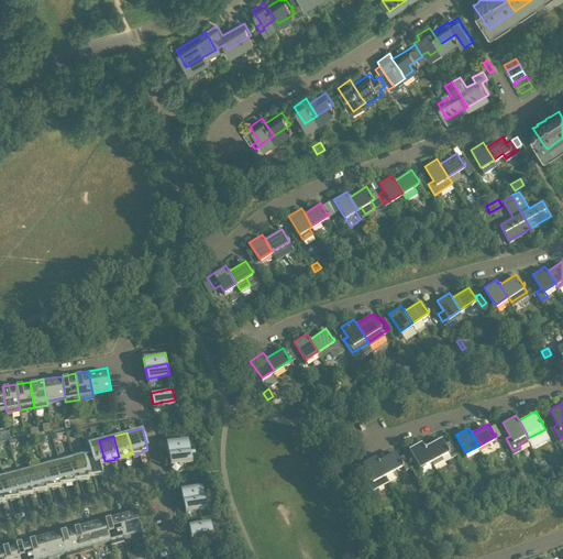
[(168,452),(190,448),(188,437),(166,441),(168,452)]
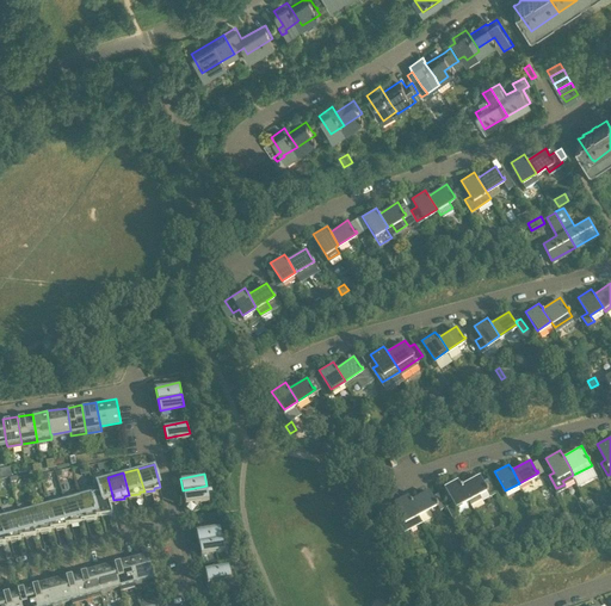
[(488,475),(482,478),(480,474),(461,483),(469,496),(471,502),(482,496),(482,498),(497,490),(488,475)]
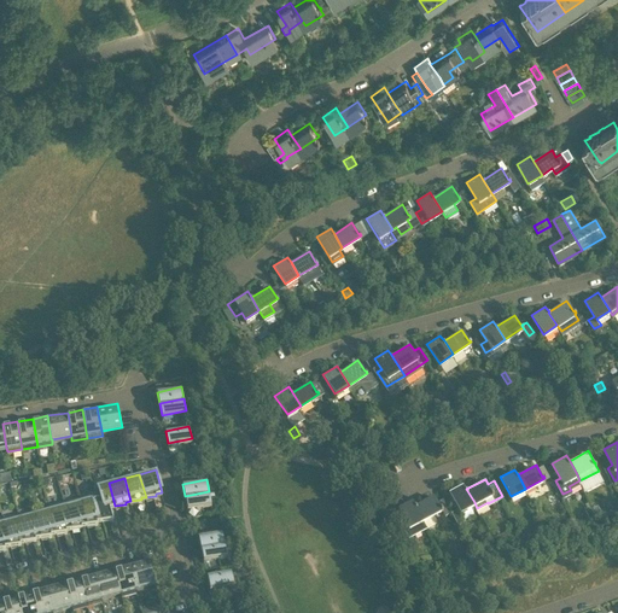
[(93,486),(94,491),(95,497),(95,496),(103,520),(114,518),(110,506),(115,506),(109,483),(93,486)]
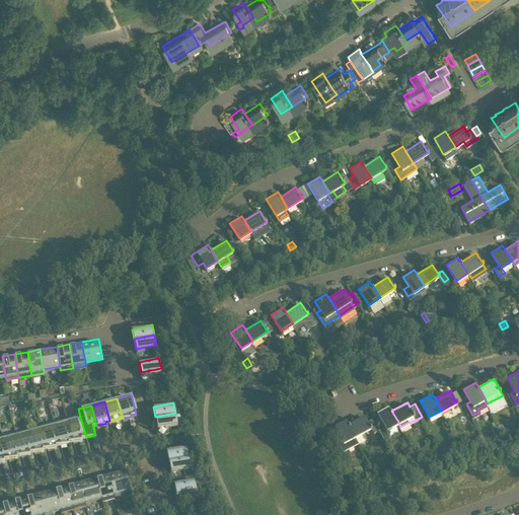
[(398,422),(391,411),(389,406),(377,413),(386,429),(398,422)]
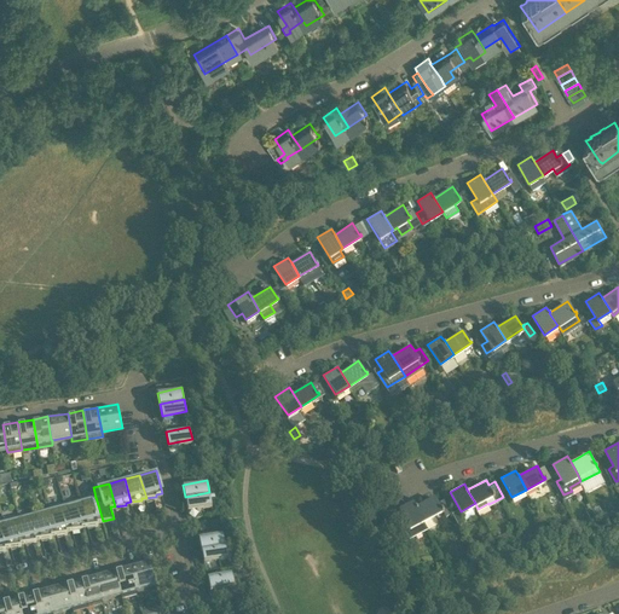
[(79,496),(87,525),(98,523),(98,521),(103,521),(96,497),(96,498),(94,492),(79,496)]
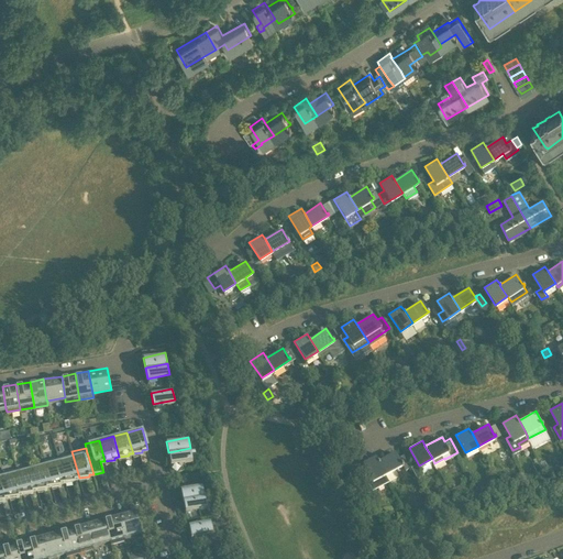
[(190,448),(168,452),(170,462),(192,458),(190,448)]
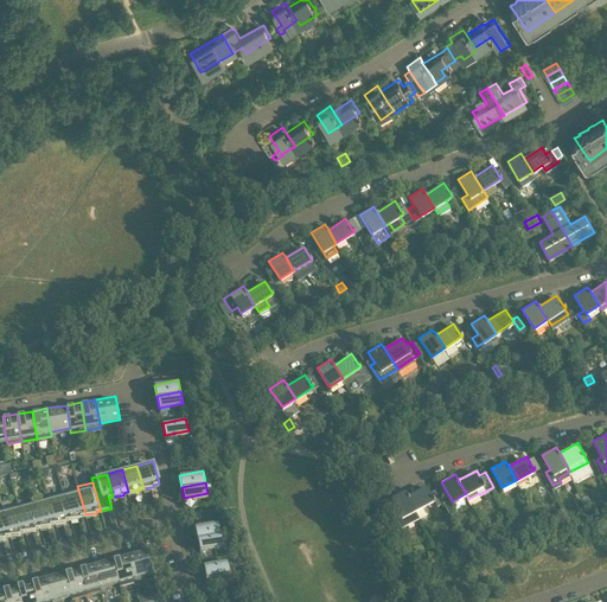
[(409,495),(416,508),(420,516),(430,510),(427,503),(434,498),(434,497),(433,497),(427,485),(409,495)]
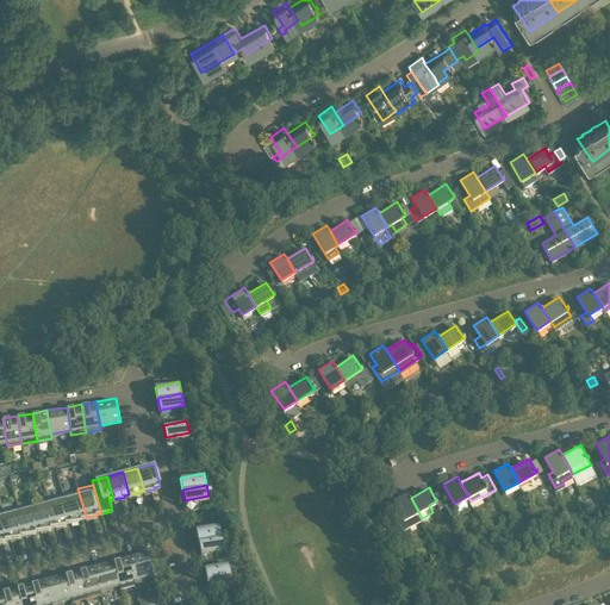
[(81,518),(86,517),(78,488),(63,493),(70,522),(81,519),(81,518)]
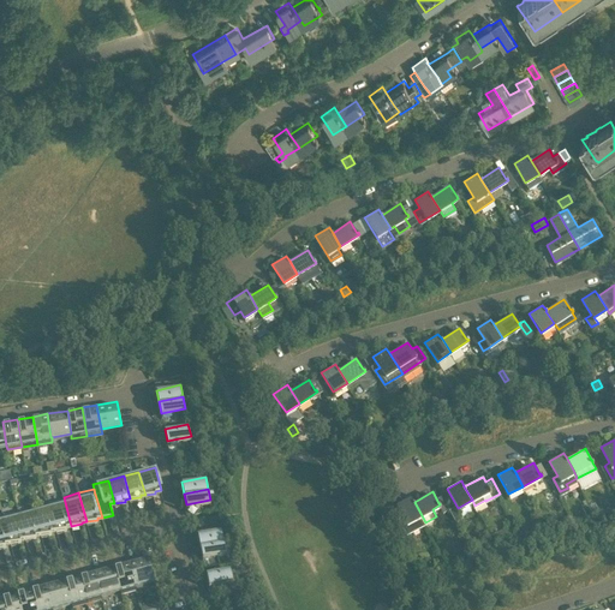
[(406,533),(425,522),(422,515),(415,502),(411,496),(396,504),(401,512),(396,515),(406,533)]
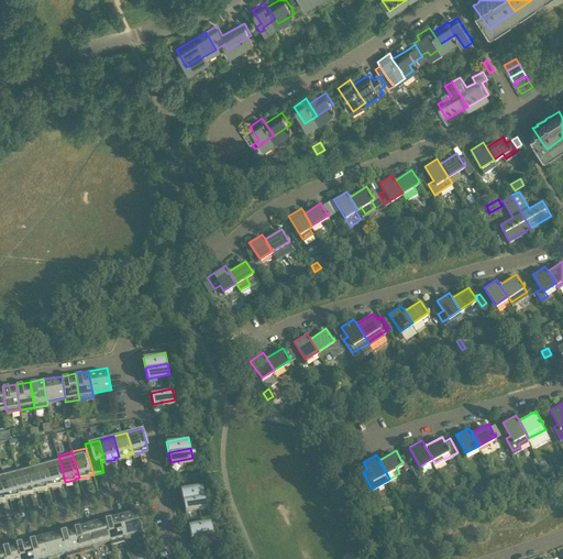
[(44,459),(45,464),(52,485),(61,484),(61,482),(65,482),(58,456),(44,459)]
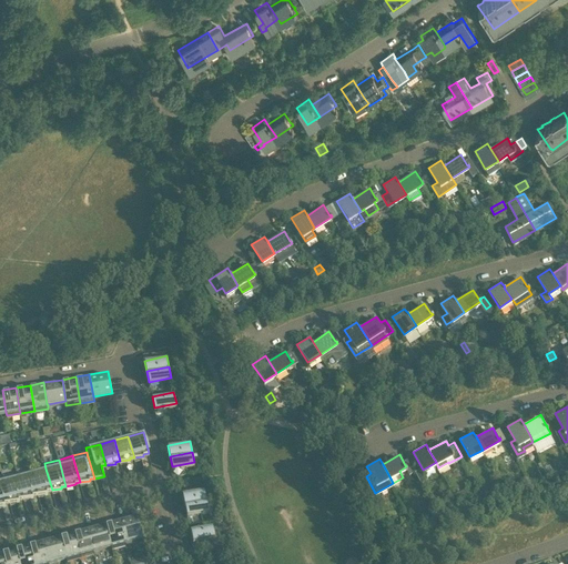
[(545,464),(549,473),(555,471),(549,462),(545,464)]
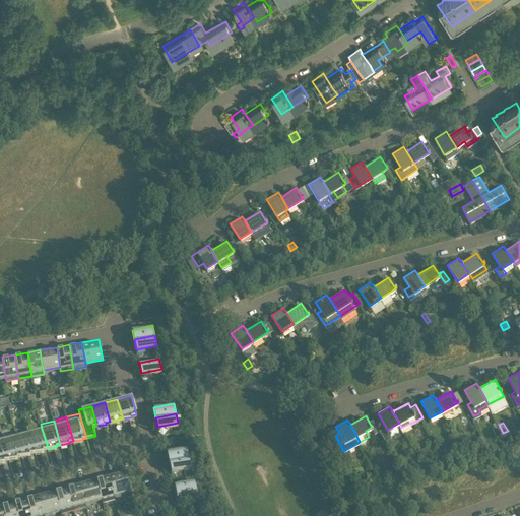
[(43,449),(48,448),(42,429),(29,432),(35,451),(44,450),(43,449)]
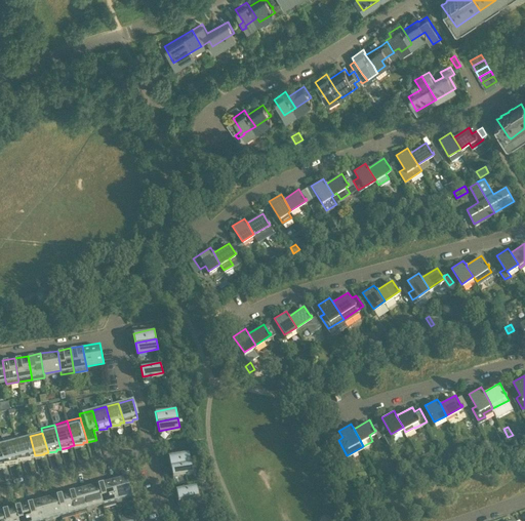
[(16,440),(22,459),(31,458),(31,456),(35,455),(30,436),(16,440)]
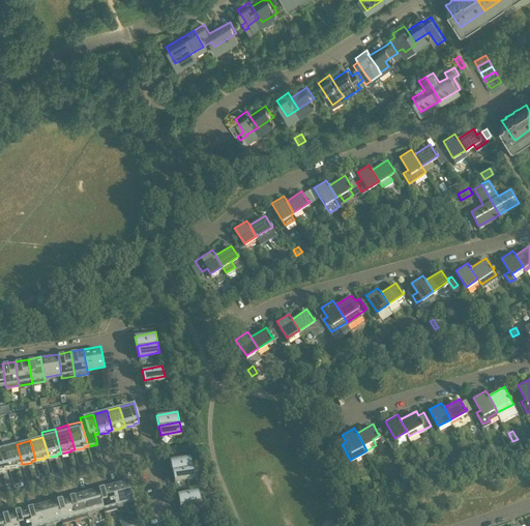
[(18,465),(22,464),(17,444),(3,447),(8,467),(18,466),(18,465)]
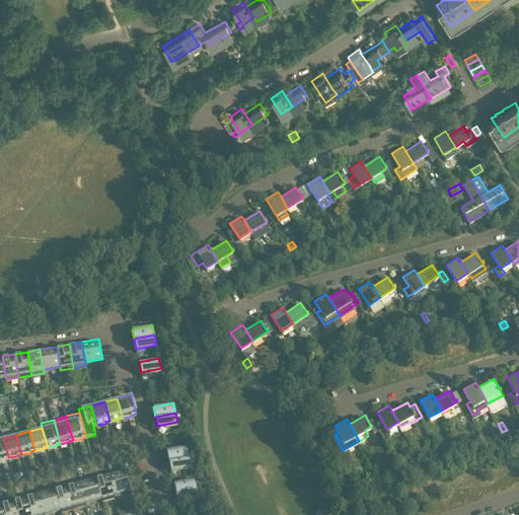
[(4,458),(8,457),(3,438),(0,439),(0,460),(4,460),(4,458)]
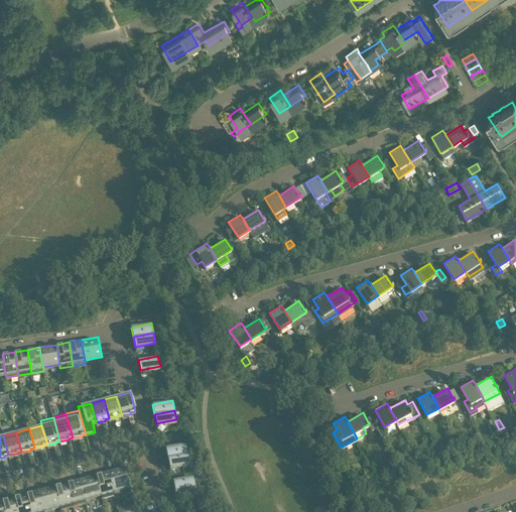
[(165,448),(167,458),(187,453),(185,443),(165,448)]
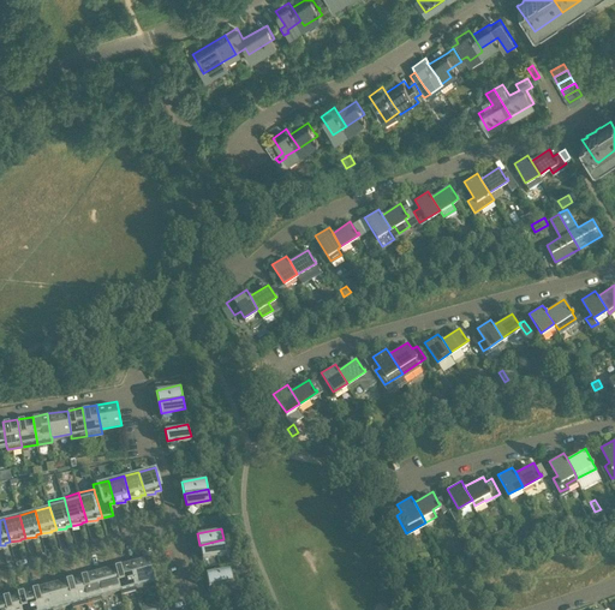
[(226,551),(224,539),(199,545),(202,556),(226,551)]
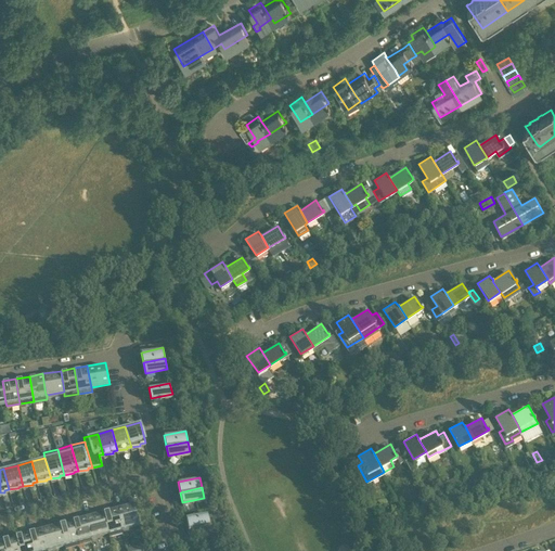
[(121,527),(140,523),(133,502),(116,507),(121,527)]
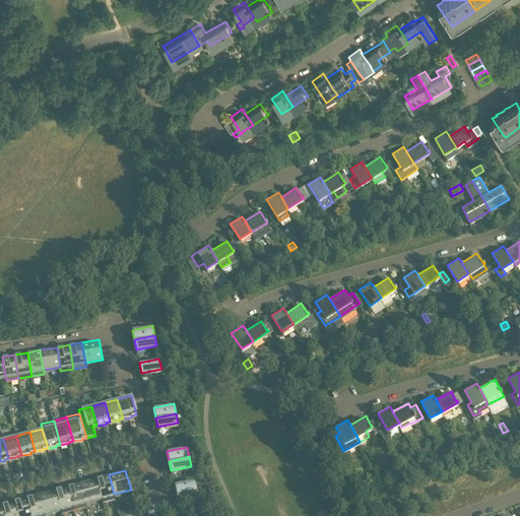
[(115,498),(114,494),(109,474),(96,477),(102,498),(103,501),(115,498)]
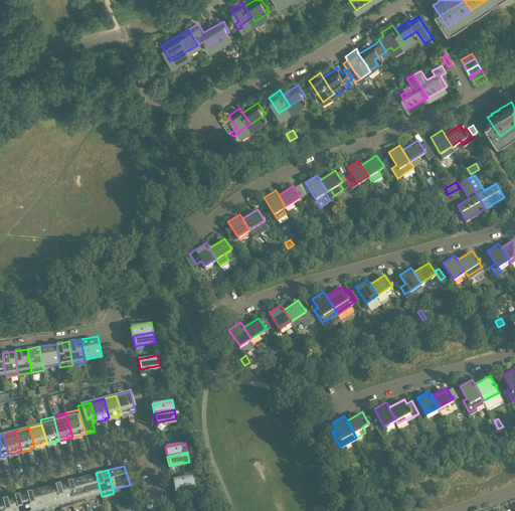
[(84,497),(101,493),(96,473),(78,478),(84,497)]
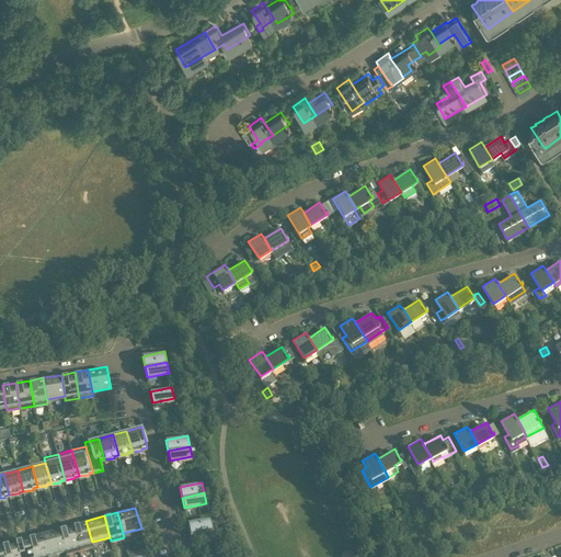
[(212,529),(209,518),(187,523),(191,534),(212,529)]
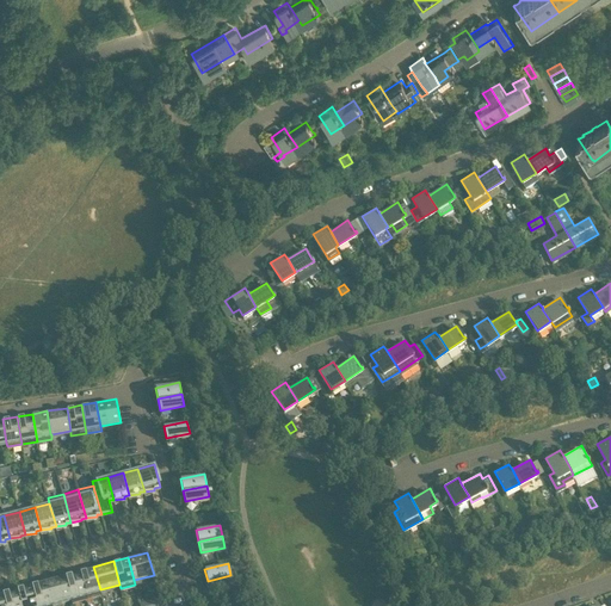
[(79,570),(87,598),(102,594),(100,589),(93,567),(79,570)]
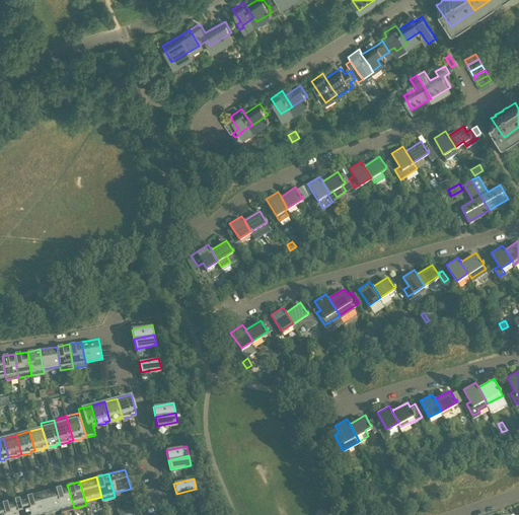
[(74,508),(67,485),(55,488),(60,508),(61,511),(74,508)]
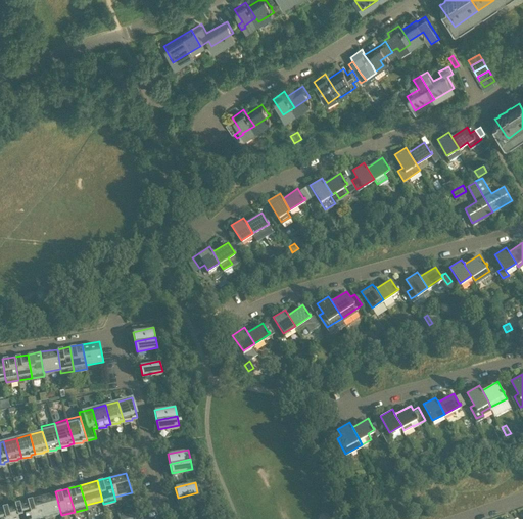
[(44,516),(60,512),(55,491),(39,497),(44,516)]
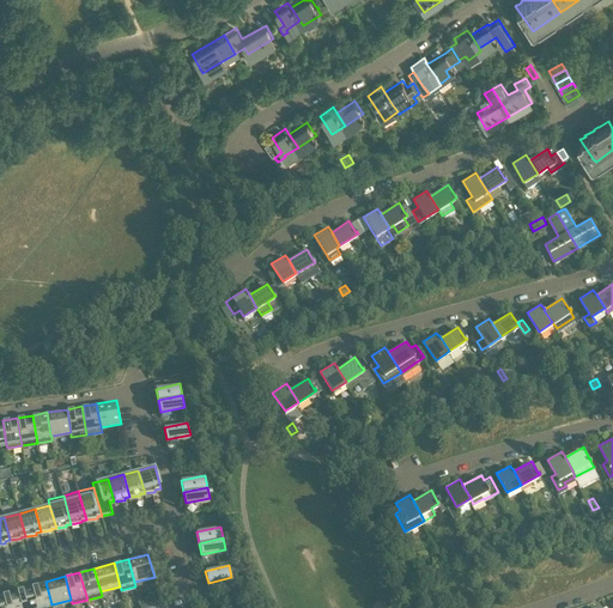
[(31,585),(36,607),(53,607),(52,605),(46,582),(31,585)]
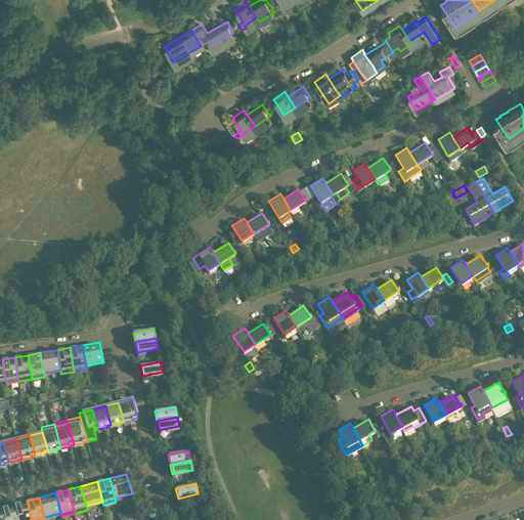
[(17,519),(31,519),(27,501),(14,505),(17,519)]
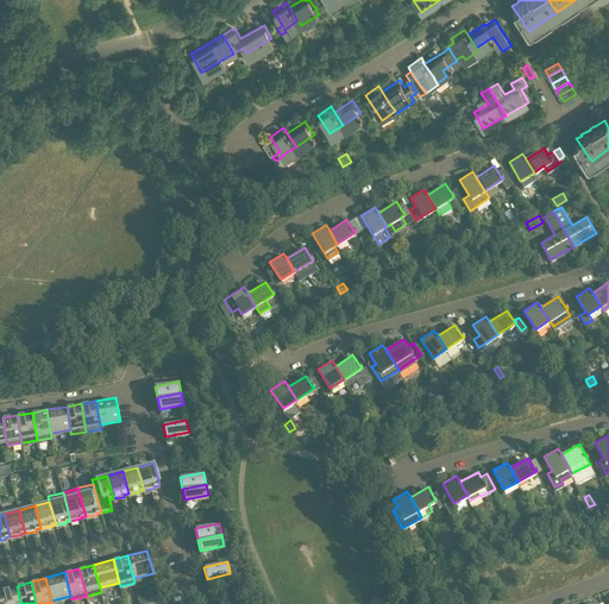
[(20,603),(17,586),(1,590),(5,603),(20,603)]
